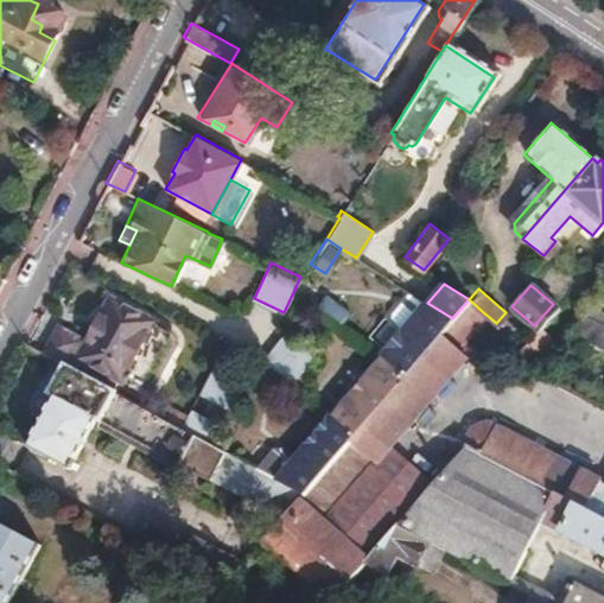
[(399,323),(405,329),(427,303),(413,294),(395,315),(399,323)]
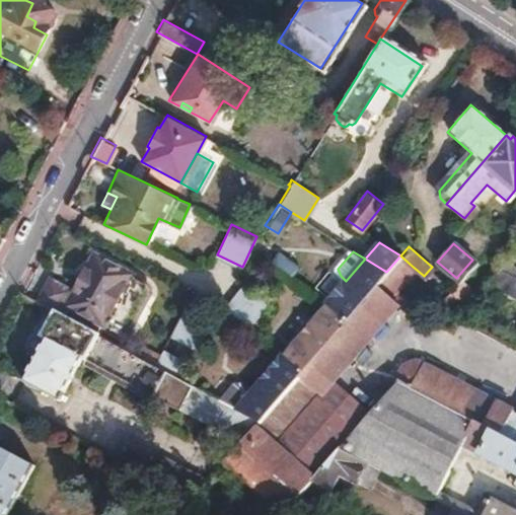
[(49,278),(35,301),(53,310),(59,313),(64,304),(101,324),(102,322),(124,333),(149,286),(128,275),(130,273),(95,254),(88,267),(85,265),(72,290),(49,278)]
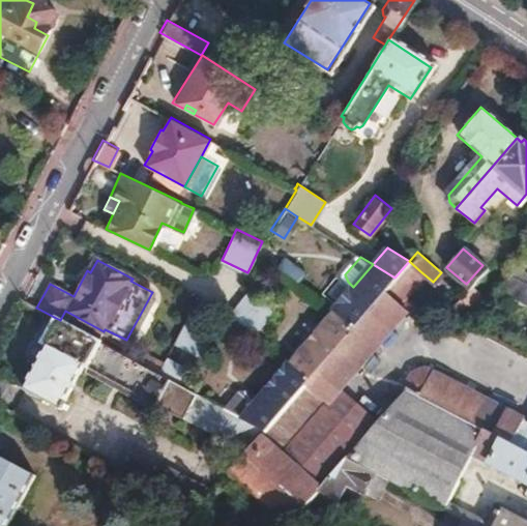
[(394,278),(388,286),(400,295),(406,288),(420,271),(409,261),(394,278)]
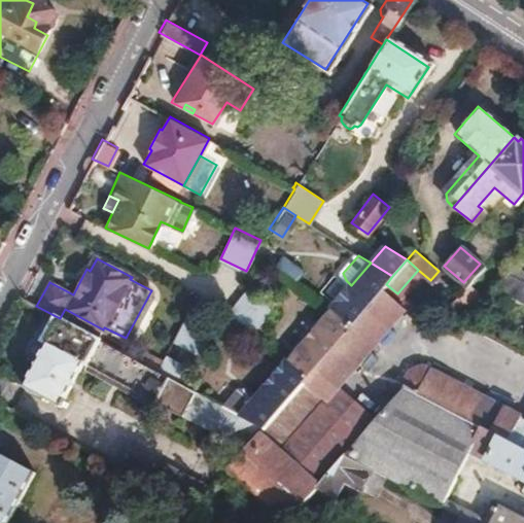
[(351,285),(238,415),(260,427),(308,373),(386,284),(392,276),(371,263),(351,285)]
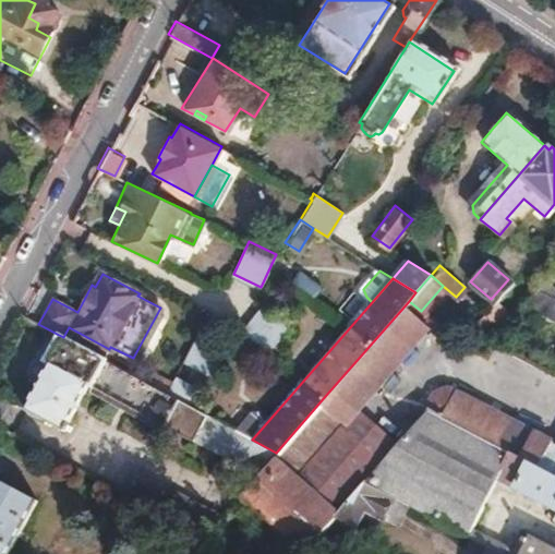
[(541,279),(520,303),(554,322),(554,298),(550,296),(554,286),(541,279)]
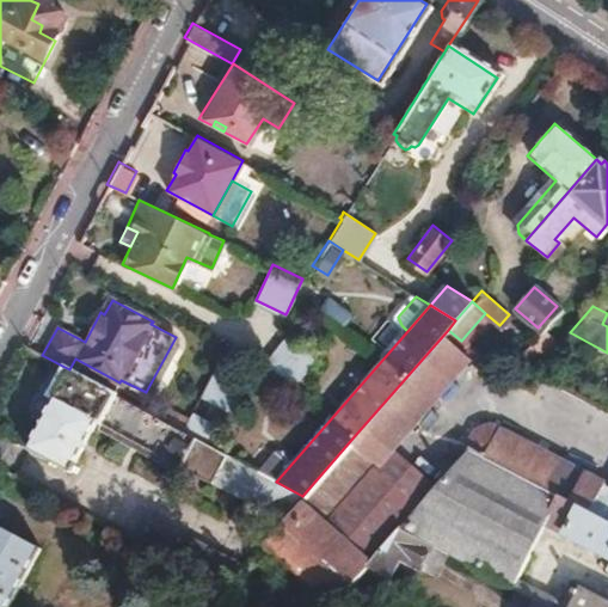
[(515,308),(509,314),(523,327),(529,320),(515,308)]
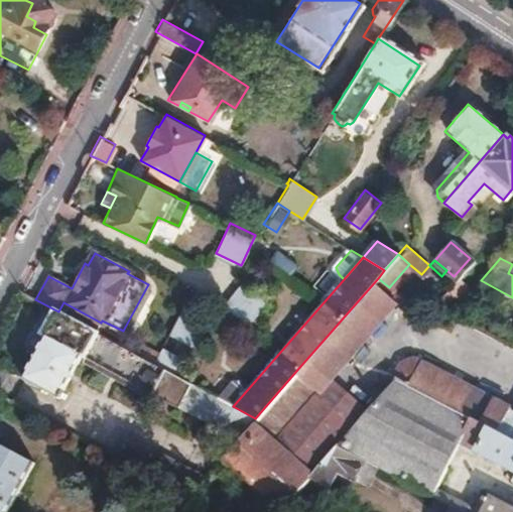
[(455,277),(429,305),(450,315),(471,290),(455,277)]
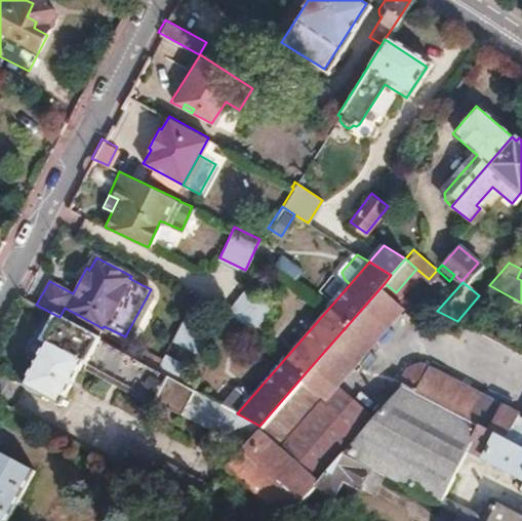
[(385,283),(307,371),(327,390),(334,381),(404,299),(396,292),(385,283)]
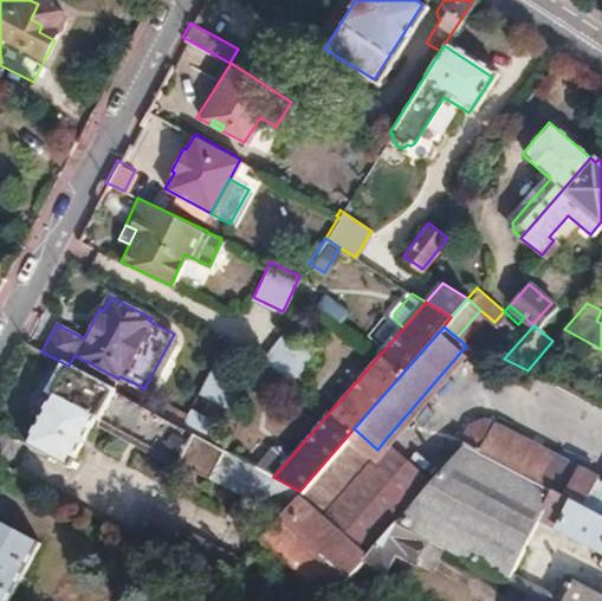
[(282,329),(261,355),(287,375),(308,349),(282,329)]
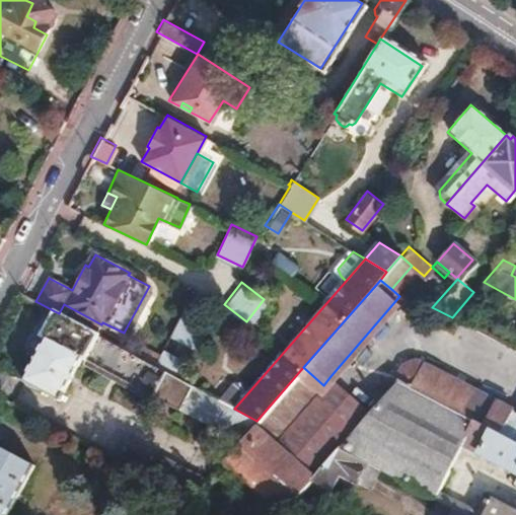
[(397,282),(391,289),(399,296),(410,305),(416,298),(397,282)]
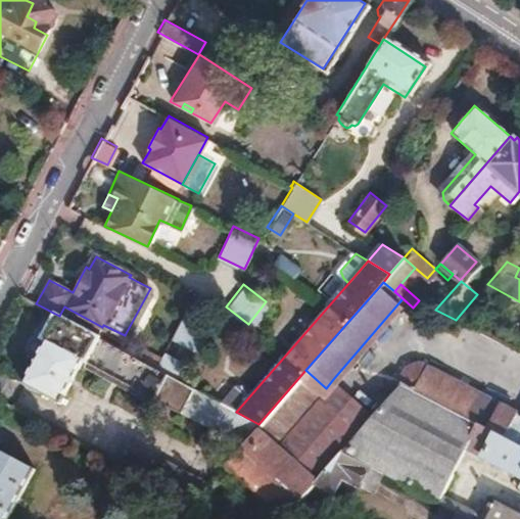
[(185,311),(171,336),(196,349),(209,323),(185,311)]
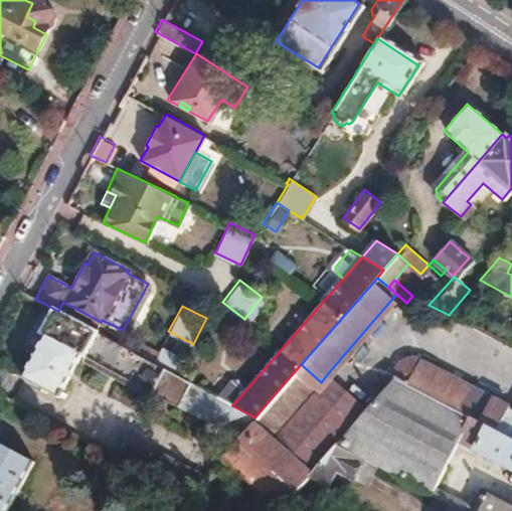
[(44,336),(22,378),(58,396),(80,355),(235,439),(250,421),(254,417),(232,405),(171,372),(152,362),(58,311),(52,308),(39,333),(44,336)]
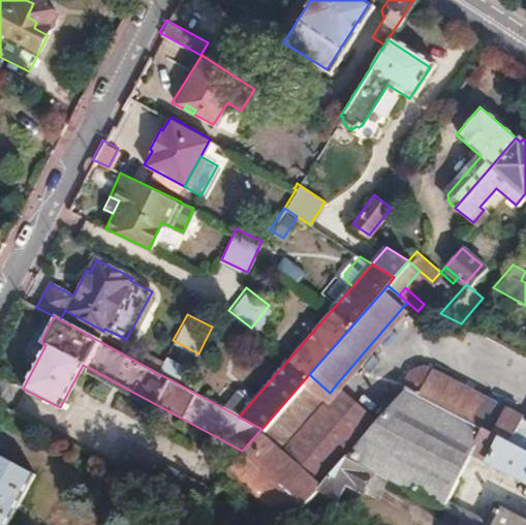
[(163,358),(156,372),(176,382),(183,368),(163,358)]
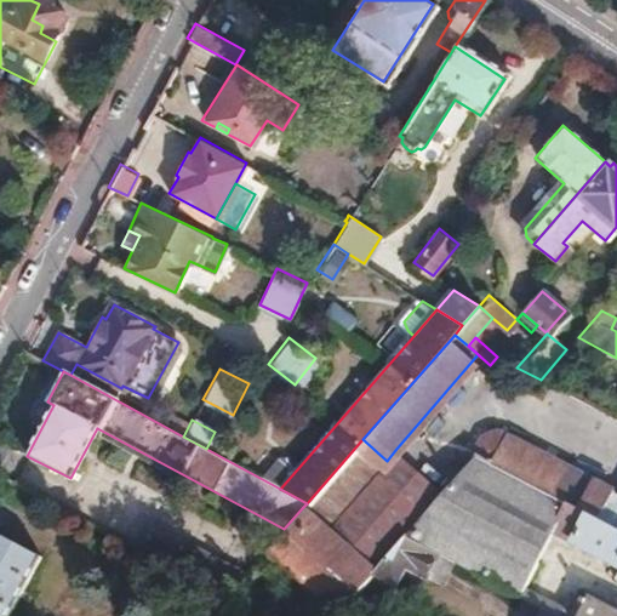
[(476,432),(470,454),(473,455),(616,529),(616,495),(610,492),(611,490),(498,429),(486,428),(476,432)]
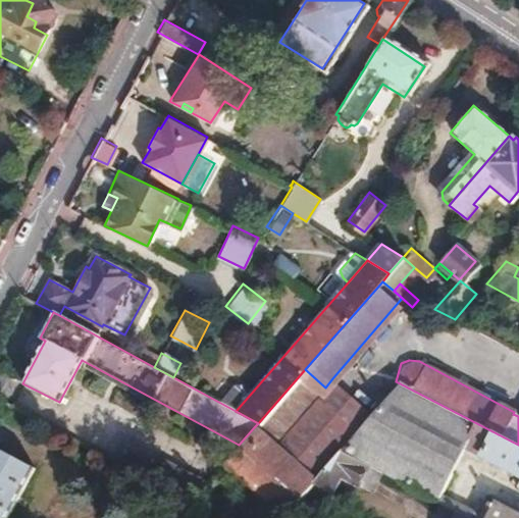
[(325,387),(305,369),(258,423),(254,427),(271,442),(307,472),(311,468),(318,473),(339,450),(371,412),(332,378),(325,387)]
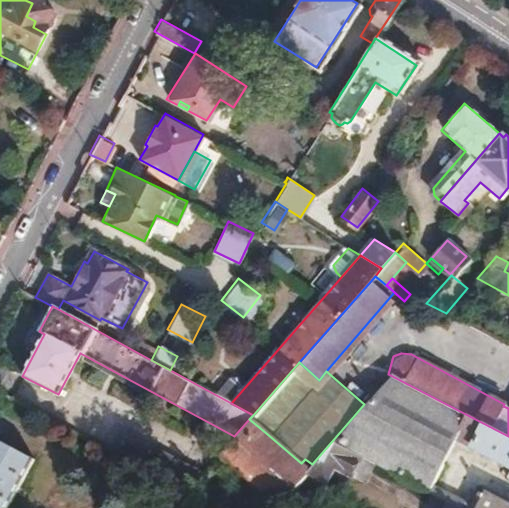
[(364,404),(332,441),(356,454),(431,493),(460,439),(508,464),(508,436),(390,375),(364,404)]
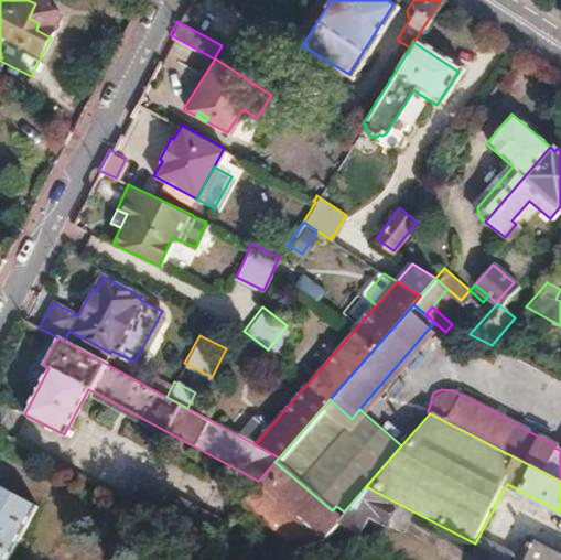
[(258,481),(241,499),(294,547),(305,556),(312,548),(337,519),(344,512),(336,506),(332,510),(293,477),(274,462),(258,481)]
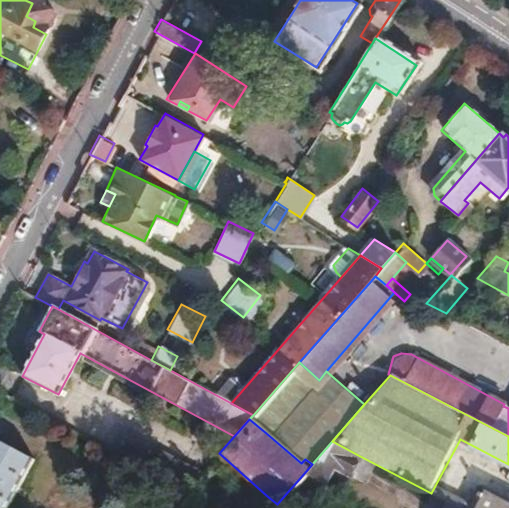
[(0,507),(5,507),(32,456),(0,438),(0,507)]
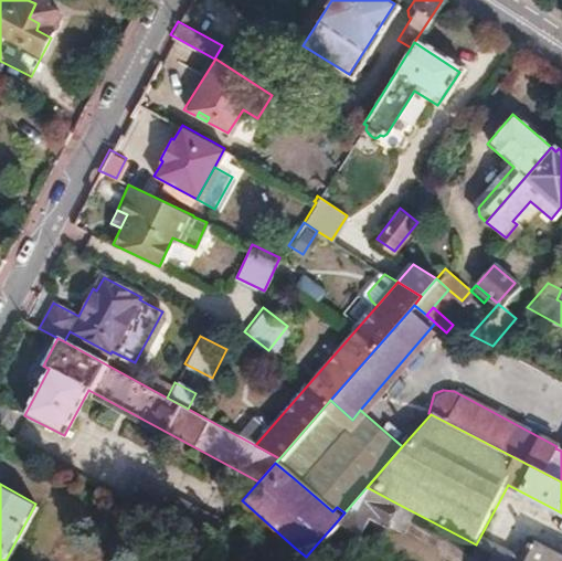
[(345,512),(338,520),(366,535),(373,518),(383,522),(393,501),(367,487),(345,512)]
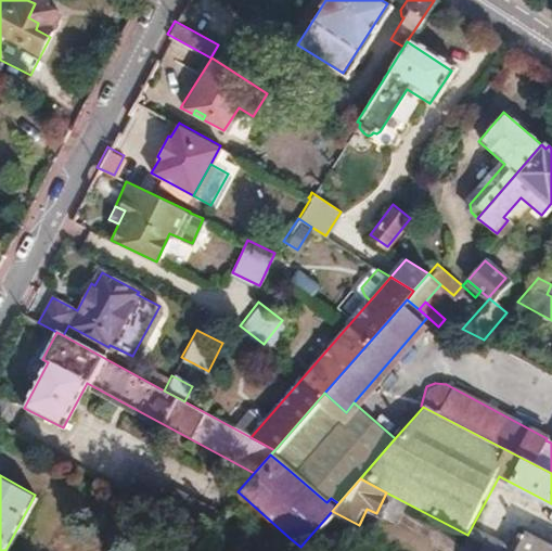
[(503,541),(498,550),(551,550),(551,543),(525,529),(515,548),(503,541)]
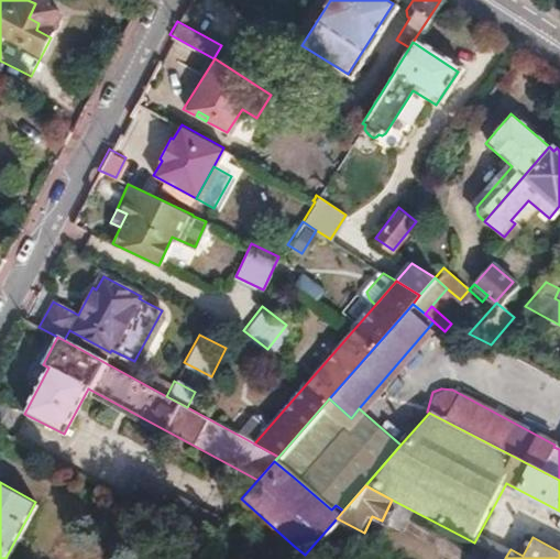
[(294,546),(281,558),(300,558),(305,555),(294,546)]
